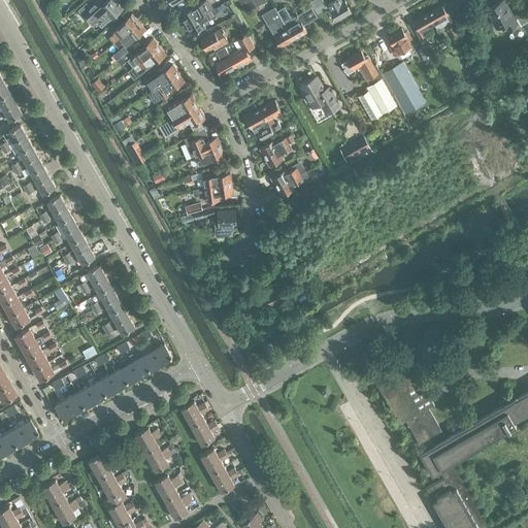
[(86,19),(96,9),(102,17),(97,21),(102,26),(125,5),(120,0),(106,0),(100,6),(95,1),(81,12),(86,19)]
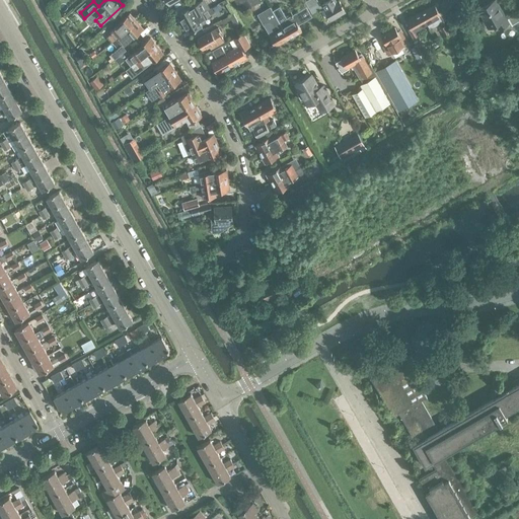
[(183,23),(197,15),(207,10),(201,0),(192,5),(178,13),(183,23)]
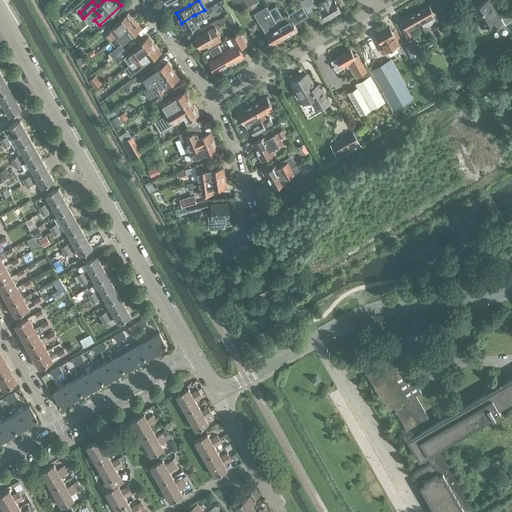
[(231,0),(238,11),(257,0),(231,0)]
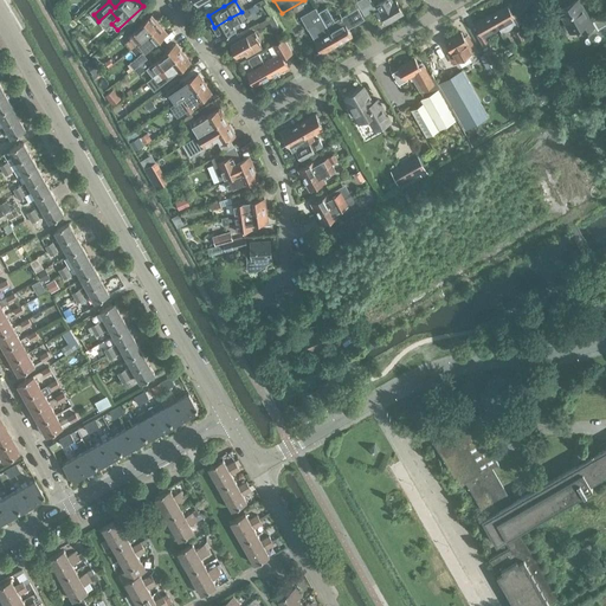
[(387,24),(404,14),(395,0),(394,0),(393,1),(392,0),(384,0),(376,5),(387,24)]
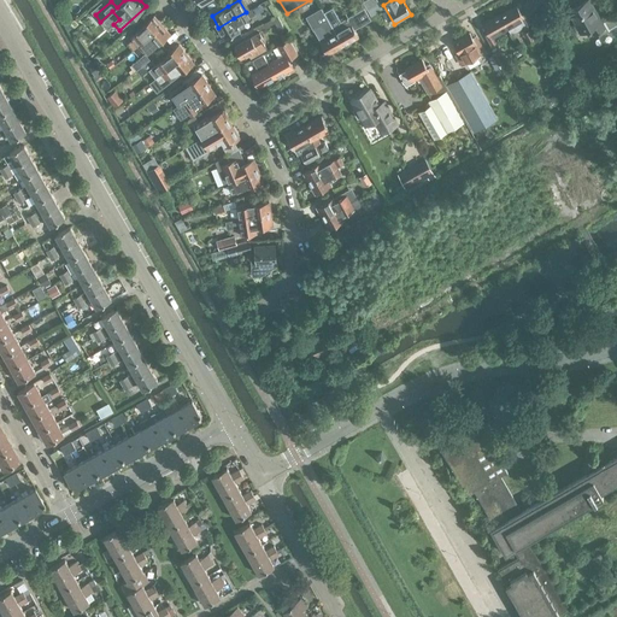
[(593,34),(606,28),(589,0),(587,0),(568,10),(581,33),(589,28),(593,34)]
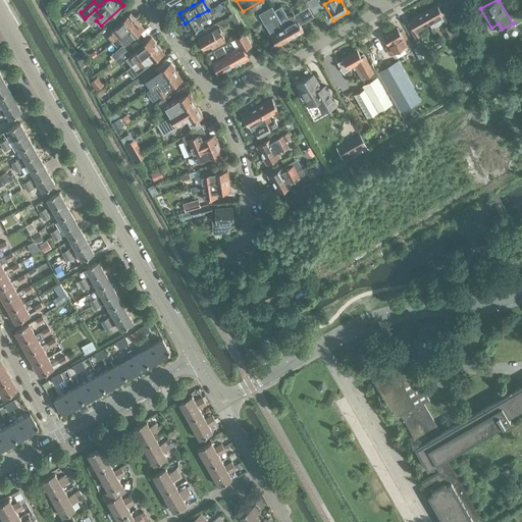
[(314,13),(324,8),(320,2),(311,7),(314,13)]
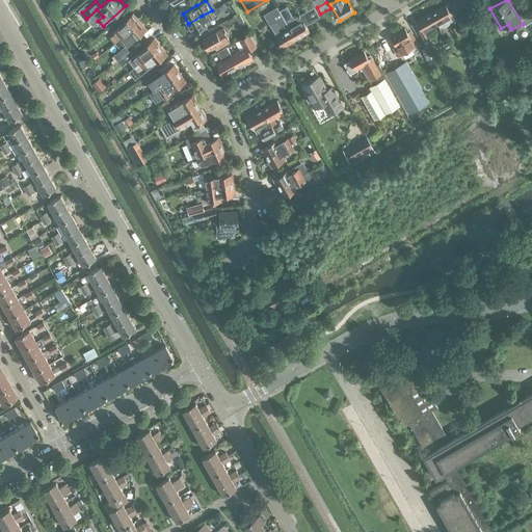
[(446,4),(431,12),(437,24),(440,28),(441,27),(442,27),(443,27),(444,27),(445,27),(446,26),(447,26),(449,25),(449,24),(450,23),(451,22),(451,21),(452,23),(458,20),(454,12),(451,14),(446,4)]
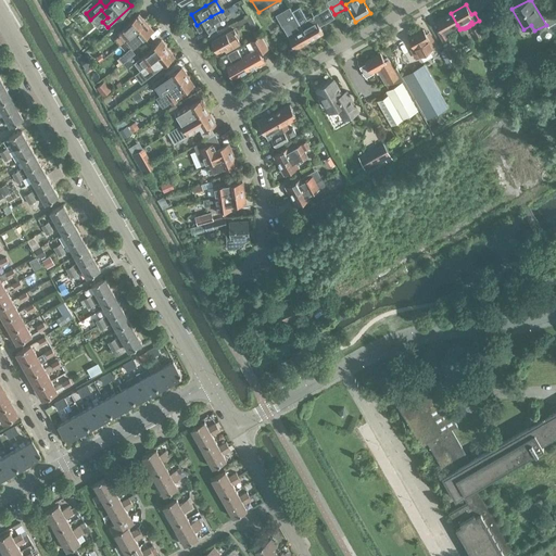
[(310,41),(292,11),(290,7),(276,15),(282,27),(289,23),(295,33),(288,37),(295,49),(310,41)]
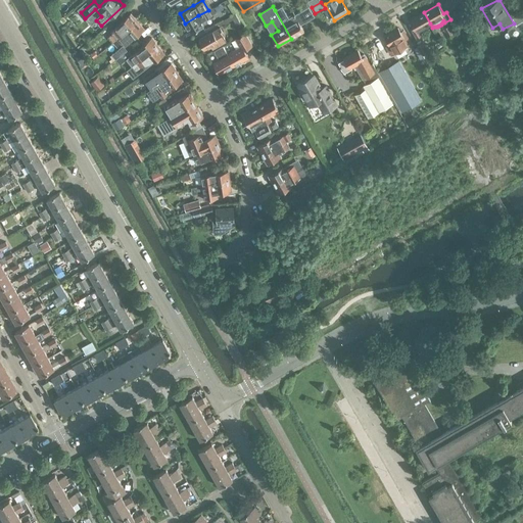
[(275,10),(291,39),(304,31),(300,25),(315,16),(308,6),(289,17),(282,6),(275,10)]
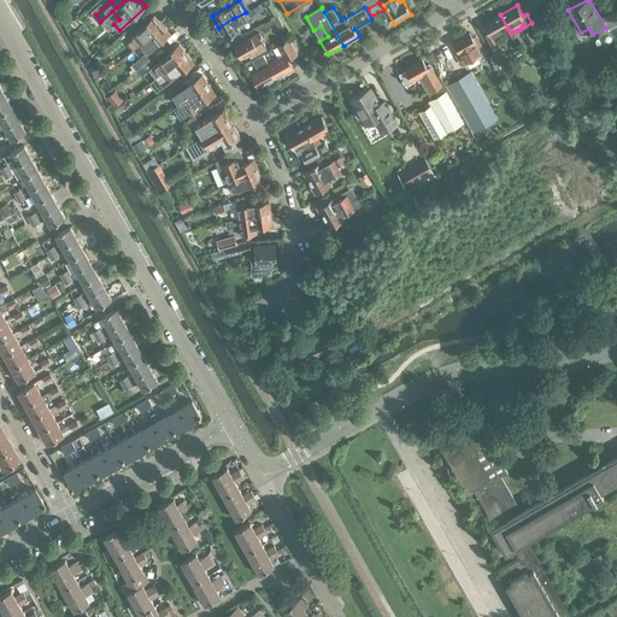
[(246,12),(234,18),(218,28),(225,39),(241,30),(239,25),(256,16),(252,9),(251,10),(246,12)]
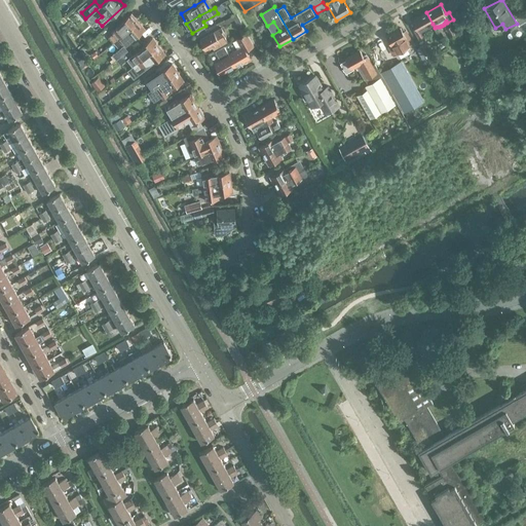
[(414,31),(419,39),(424,35),(421,30),(433,24),(426,12),(412,21),(417,29),(414,31)]
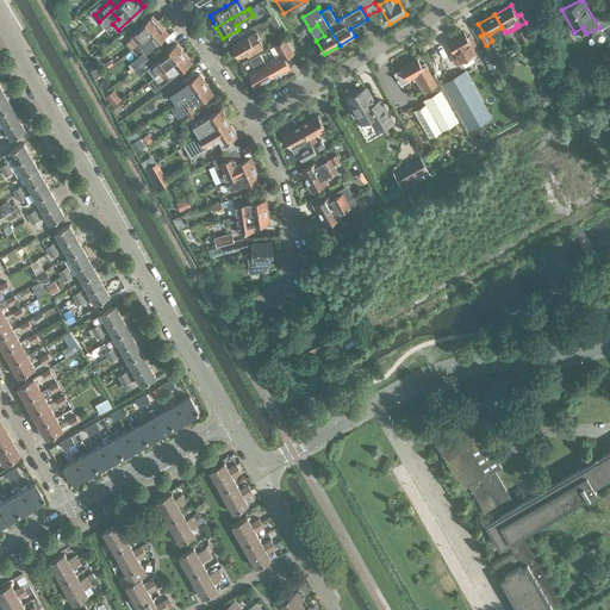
[(136,45),(160,25),(151,16),(138,27),(141,30),(131,39),(136,45)]
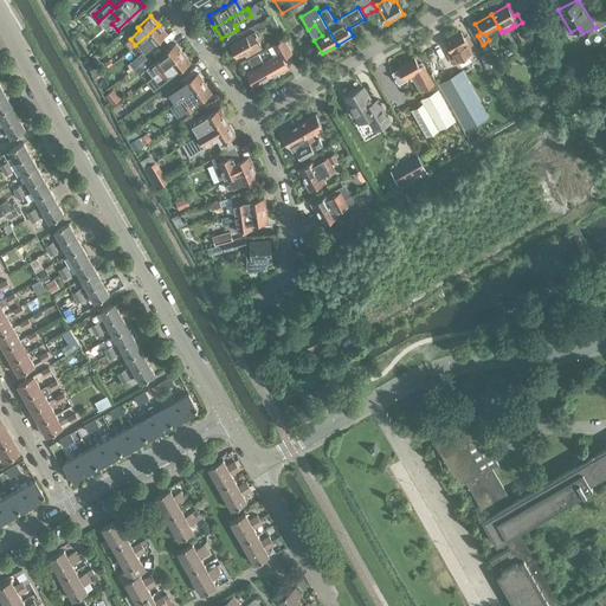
[(272,26),(277,23),(272,15),(260,23),(263,27),(270,23),(272,26)]
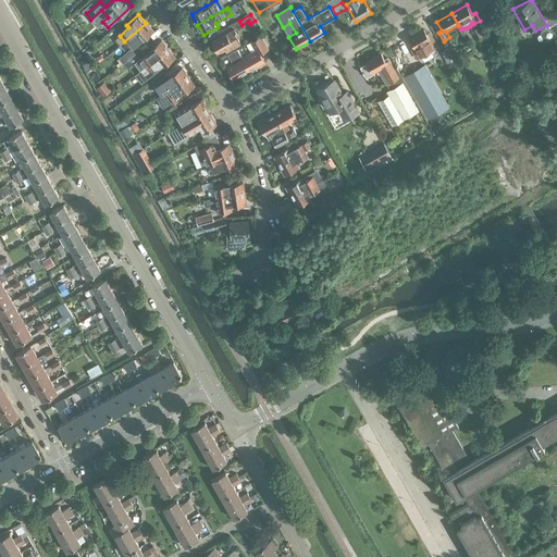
[(62,19),(59,22),(62,27),(66,24),(67,25),(72,21),(67,16),(64,20),(62,19)]
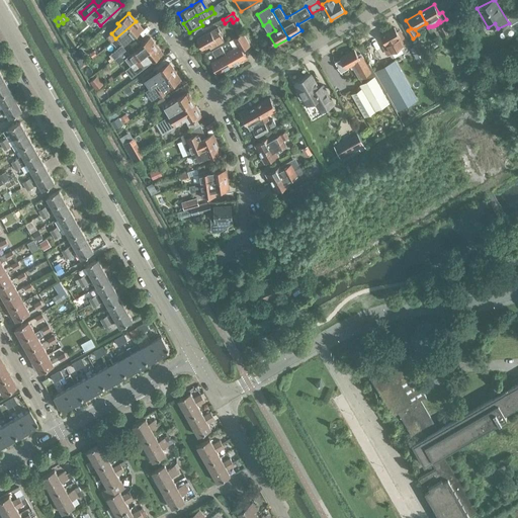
[(143,28),(136,21),(115,38),(120,45),(122,42),(124,44),(131,37),(132,38),(143,28)]
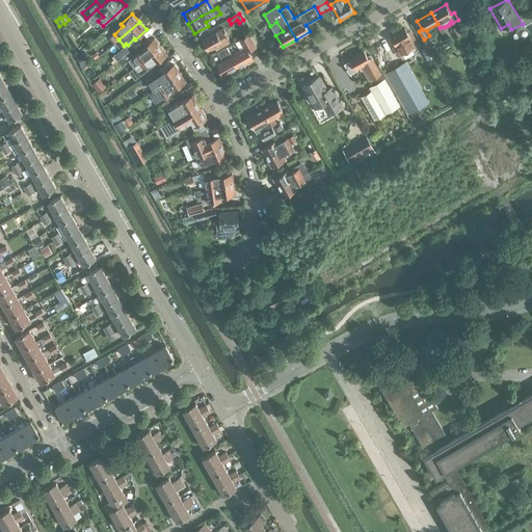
[(457,38),(462,34),(457,25),(451,28),(457,38)]
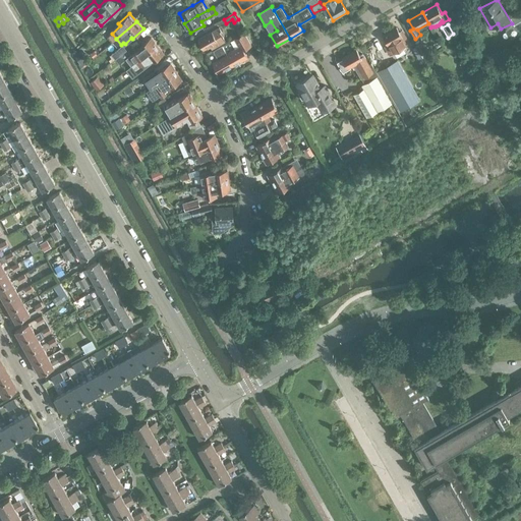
[(405,44),(409,42),(404,35),(402,36),(397,26),(383,35),(388,44),(385,46),(390,53),(393,51),(394,53),(406,46),(405,44)]
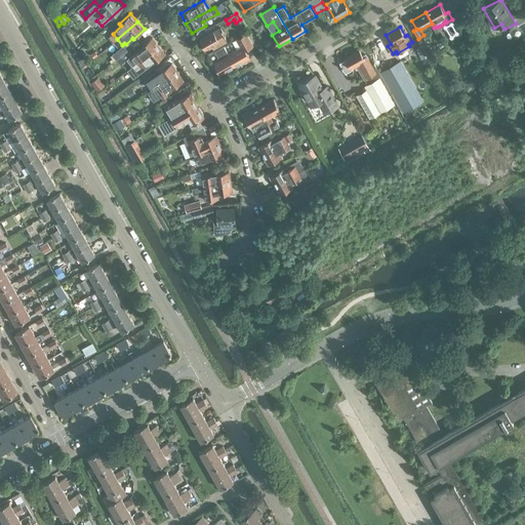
[(225,34),(220,28),(199,40),(205,50),(211,46),(213,49),(228,42),(224,35),(225,34)]
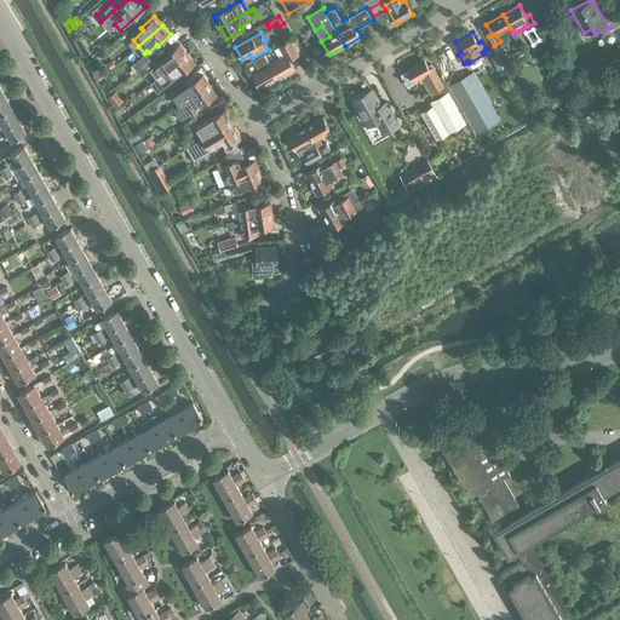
[(285,56),(270,64),(277,78),(296,68),(292,62),(293,61),(292,58),(299,55),(291,39),(279,45),(285,56)]
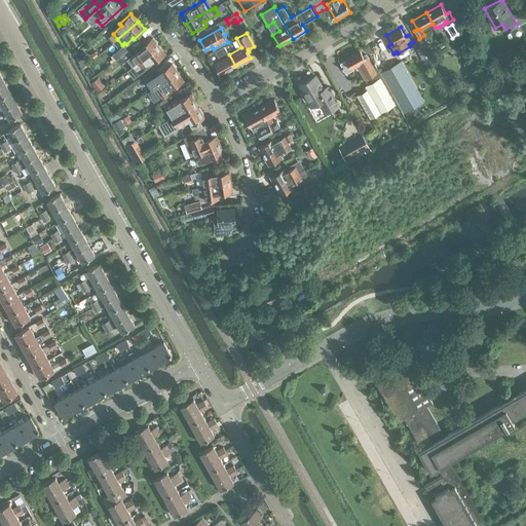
[(137,63),(158,46),(152,38),(140,47),(141,48),(132,55),(127,60),(133,66),(137,63)]
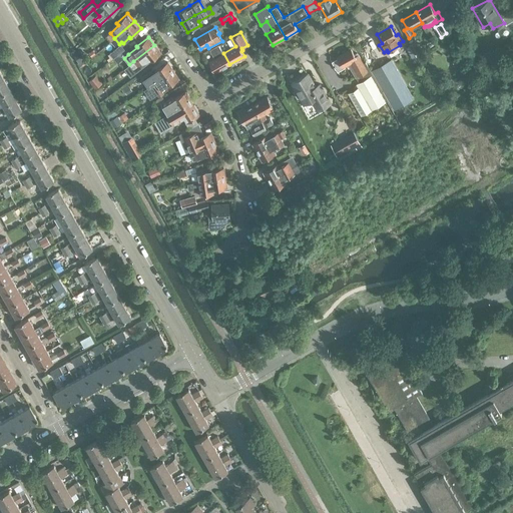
[(409,45),(415,54),(421,51),(416,41),(409,45)]
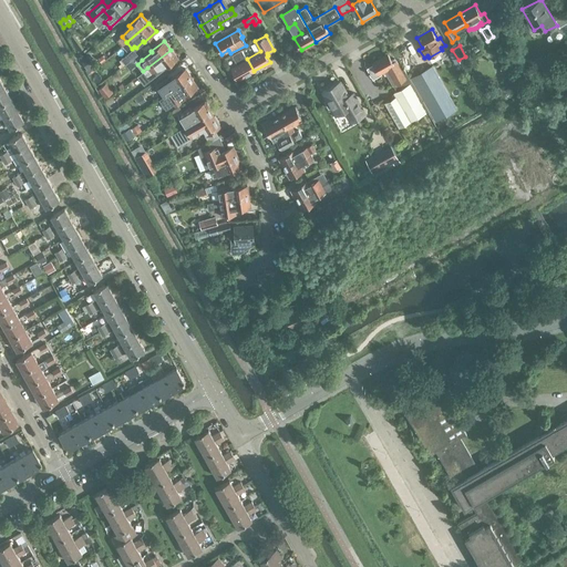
[(121,60),(125,64),(137,54),(133,49),(121,60)]
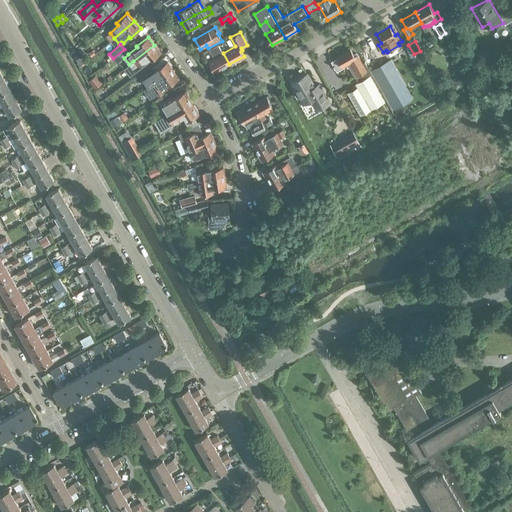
[(161,53),(154,45),(133,61),(129,64),(133,70),(138,66),(143,63),(148,60),(149,62),(161,53)]
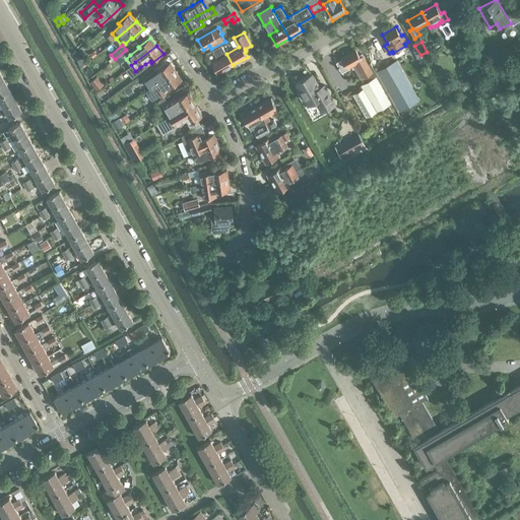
[(221,57),(216,59),(211,62),(218,74),(233,65),(226,54),(221,46),(216,49),(221,57)]
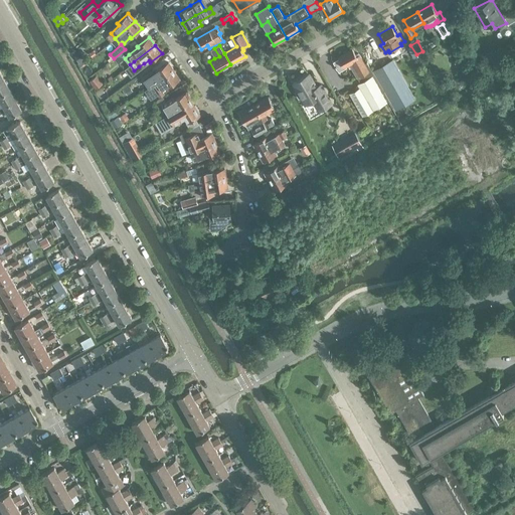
[(352,62),(360,76),(358,77),(360,82),(372,75),(374,74),(367,62),(365,63),(358,52),(356,54),(353,48),(338,57),(339,58),(333,62),(339,71),(346,67),(345,66),(352,62)]
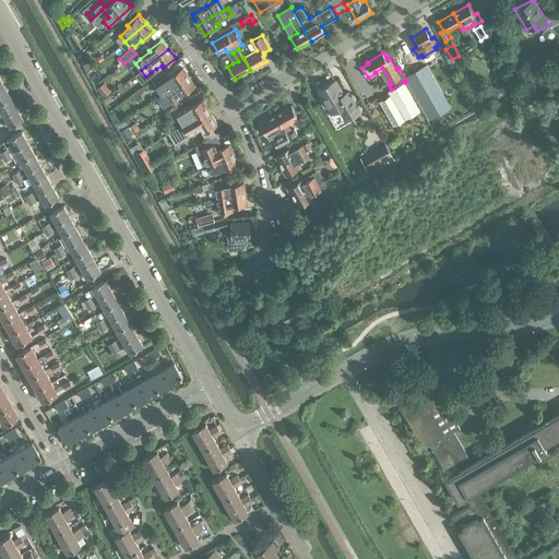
[(135,54),(123,63),(128,69),(135,63),(140,59),(135,54)]
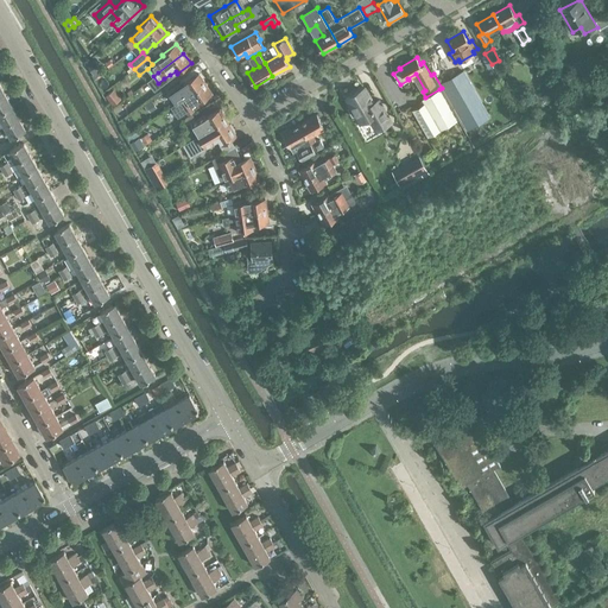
[(95,59),(87,63),(94,77),(95,76),(102,73),(95,59)]
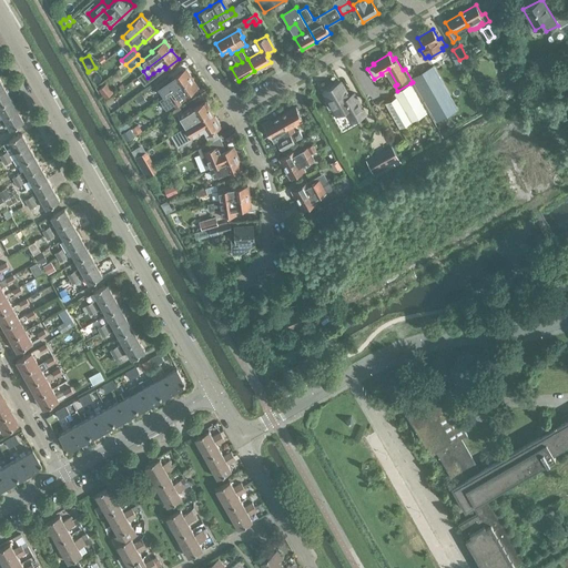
[(457,109),(433,67),(412,79),(436,121),(457,109)]
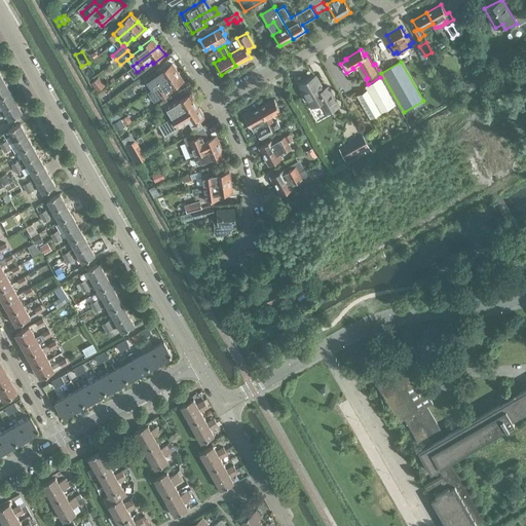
[(156,78),(141,88),(145,95),(155,87),(178,72),(172,64),(158,72),(161,77),(158,80),(156,78)]
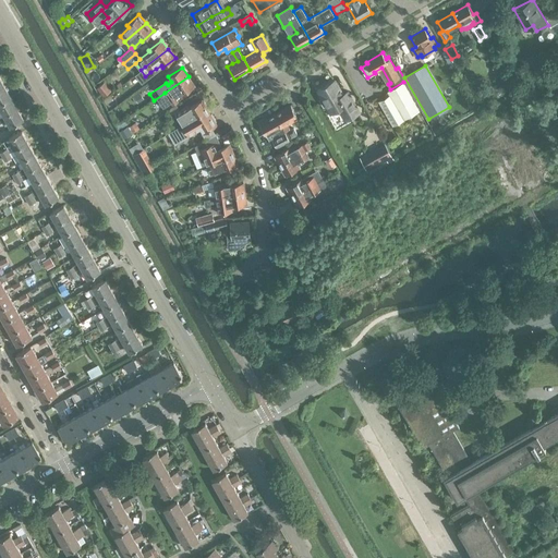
[(195,86),(189,76),(165,93),(173,106),(179,101),(177,98),(195,86)]
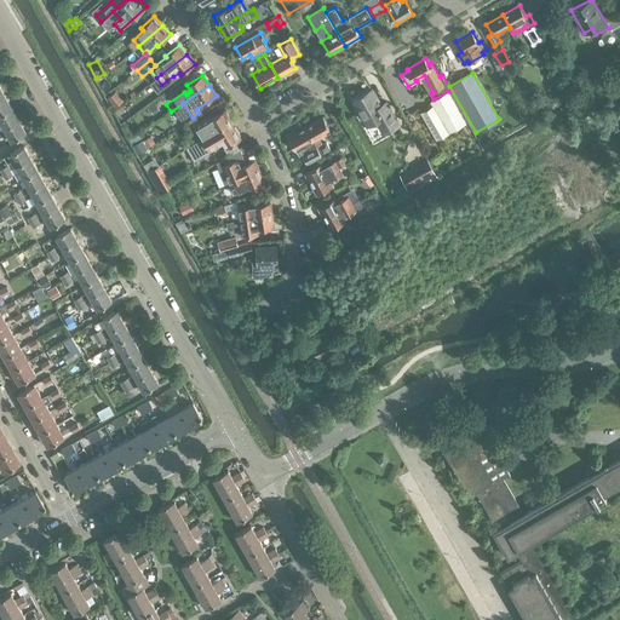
[(389,130),(397,125),(385,103),(382,105),(372,90),(354,99),(359,109),(356,110),(360,118),(362,116),(367,125),(382,118),(389,130)]
